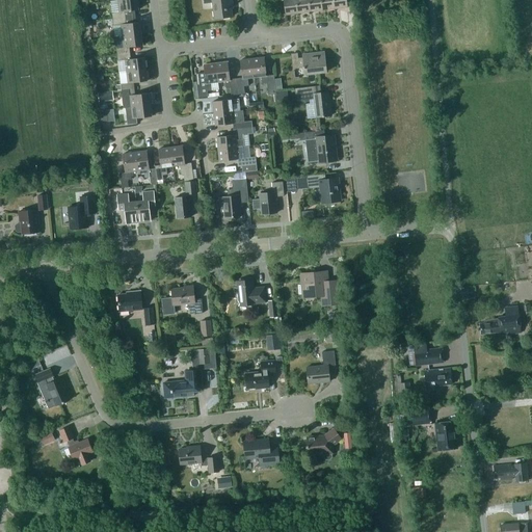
[(111,12),(112,20),(126,18),(125,11),(138,9),(136,0),(121,0),(117,0),(118,12),(111,12)]
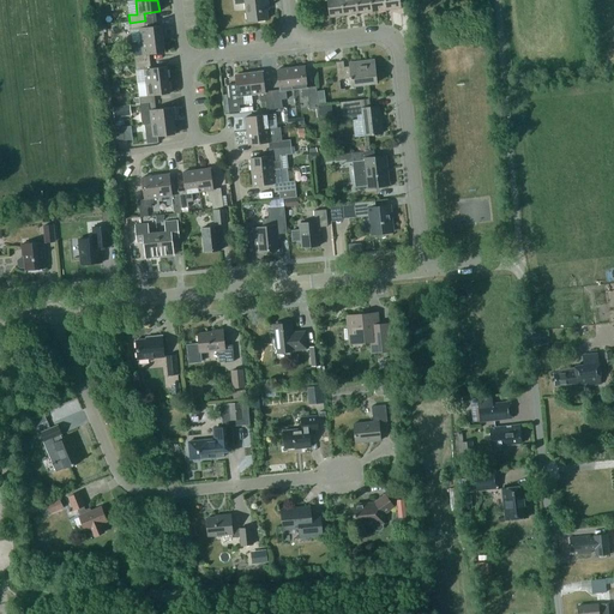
[(265,5),(268,4),(266,0),(235,0),(236,4),(246,2),(247,22),(266,19),(265,5)]
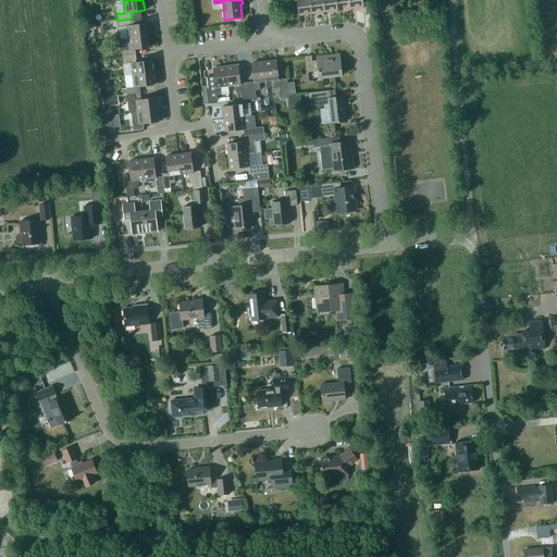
[(296,0),(298,16),(312,14),(310,0),(296,0)]
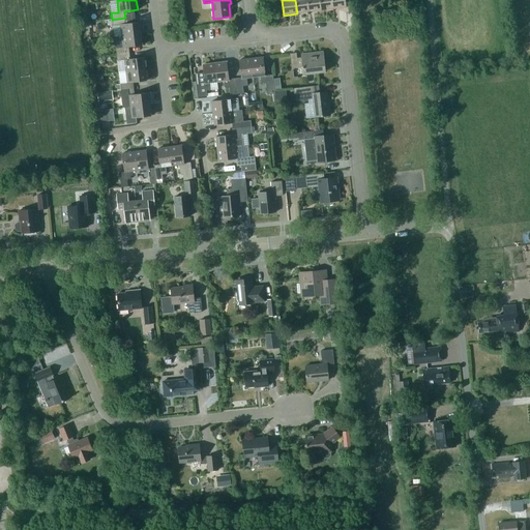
[(295,0),(297,13),(310,12),(307,0),(295,0)]
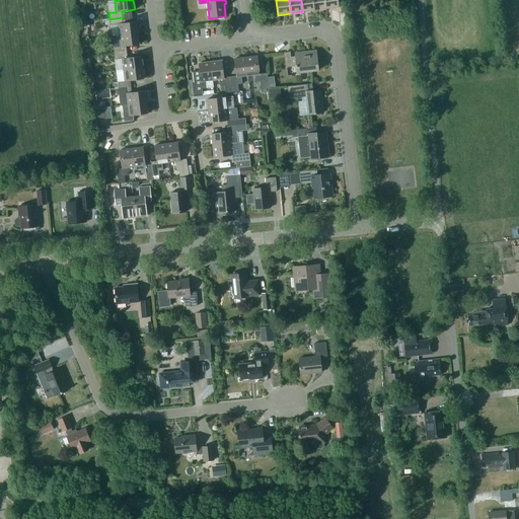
[(313,0),(301,0),(303,12),(315,10),(313,0)]
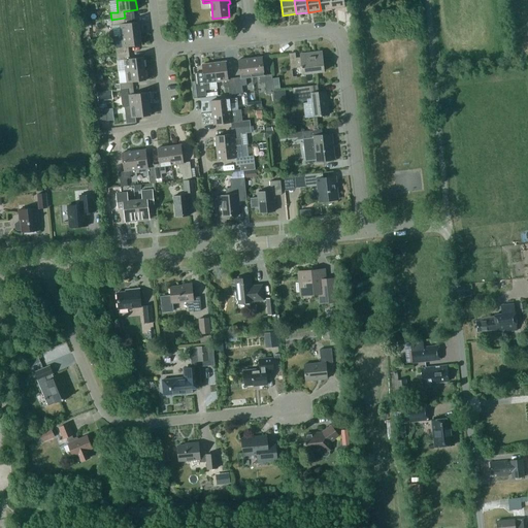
[(319,0),(321,10),(332,9),(331,0),(319,0)]
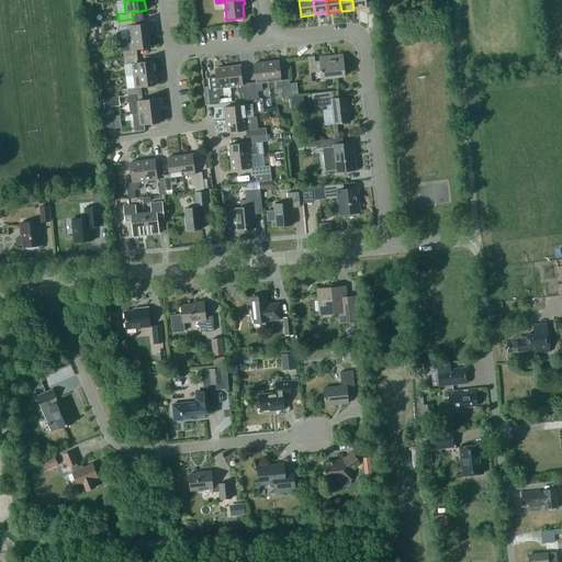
[(352,0),(353,10),(367,8),(366,0),(352,0)]
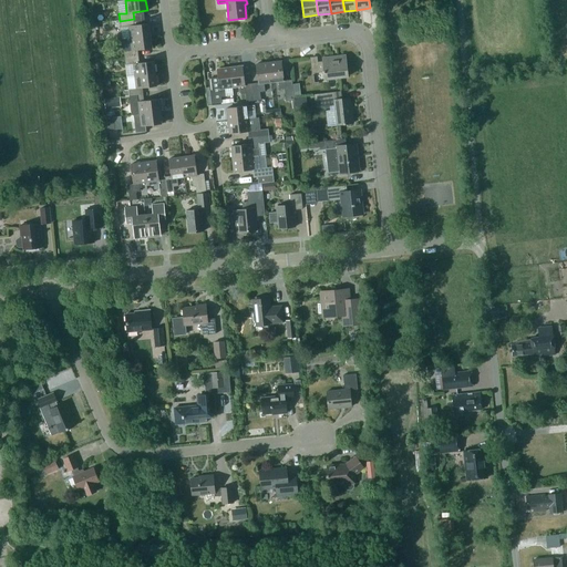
[(129,27),(130,39),(151,35),(148,23),(134,26),(134,19),(120,21),(121,28),(129,27)]
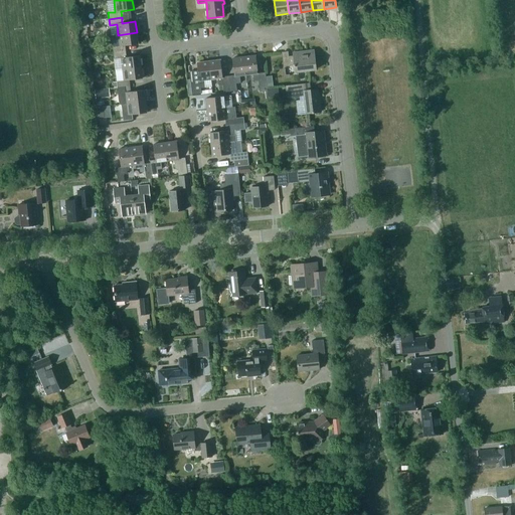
[(111,37),(113,53),(126,51),(125,45),(138,44),(137,32),(118,35),(118,36),(111,37)]
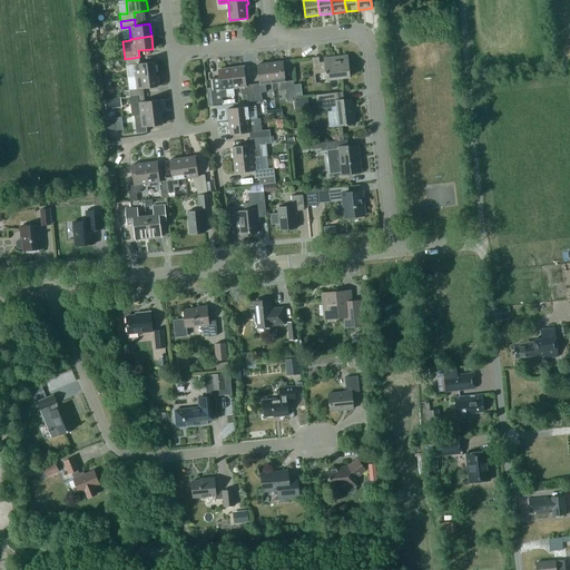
[(325,62),(320,62),(318,57),(312,58),(313,74),(321,72),(326,71),(326,79),(337,78),(337,79),(349,78),(346,56),(338,57),(340,59),(325,61),(325,62)]
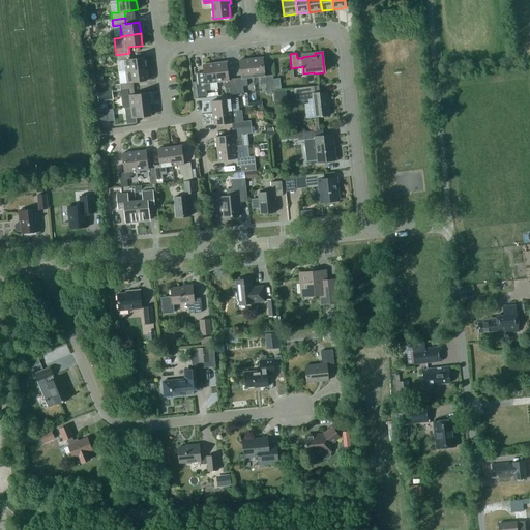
[(124,60),(125,71),(145,69),(144,57),(130,59),(129,53),(116,55),(117,61),(124,60)]
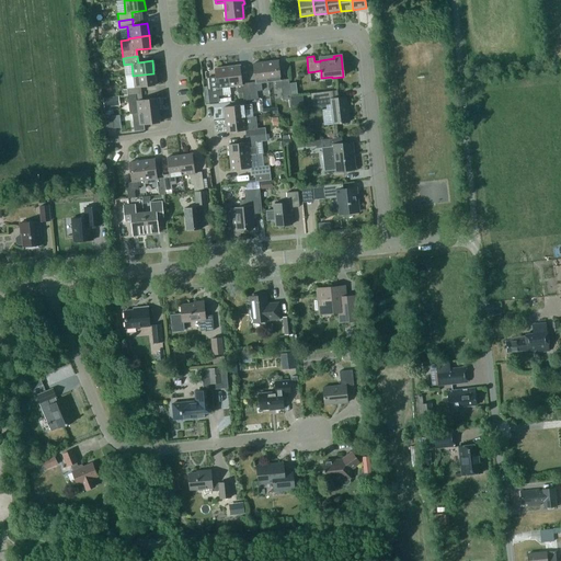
[(278,61),(265,63),(268,82),(275,81),(276,89),(282,89),(283,101),(292,100),(289,81),(281,82),(281,80),(278,61)]
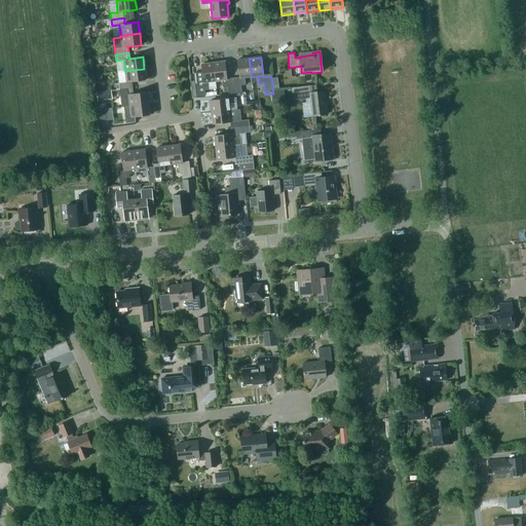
[(233,78),(235,94),(241,92),(240,85),(246,85),(245,78),(252,77),(249,59),(237,60),(239,77),(233,78)]
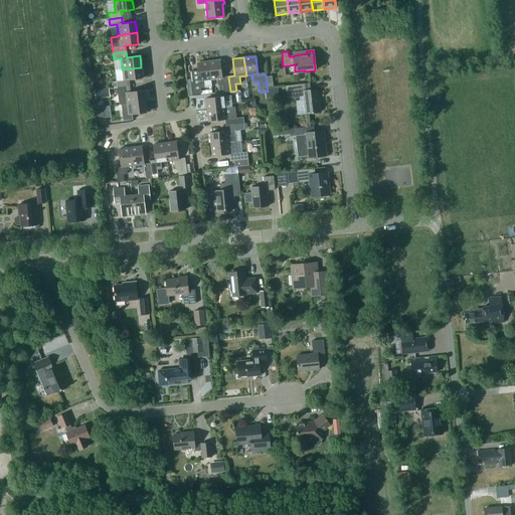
[(230,92),(228,76),(222,77),(220,60),(208,61),(210,79),(217,78),(218,86),(223,86),(224,93),(230,92)]
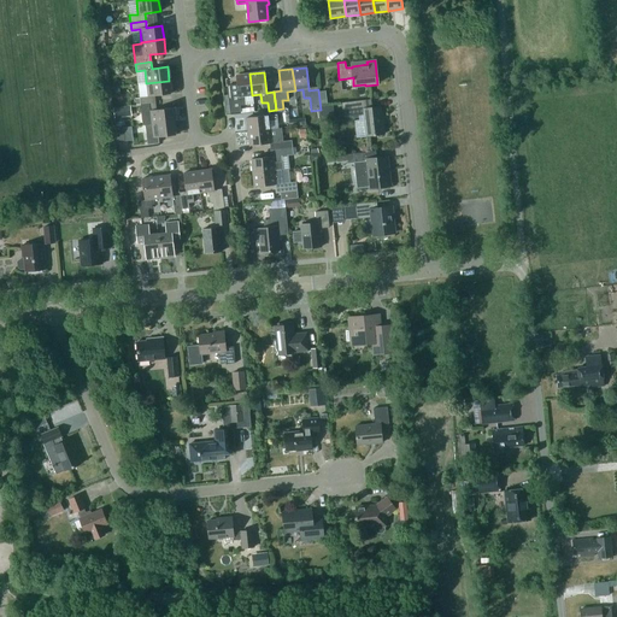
[(236,76),(238,86),(227,87),(230,113),(241,112),(240,106),(246,105),(245,97),(252,95),(250,74),(236,76)]
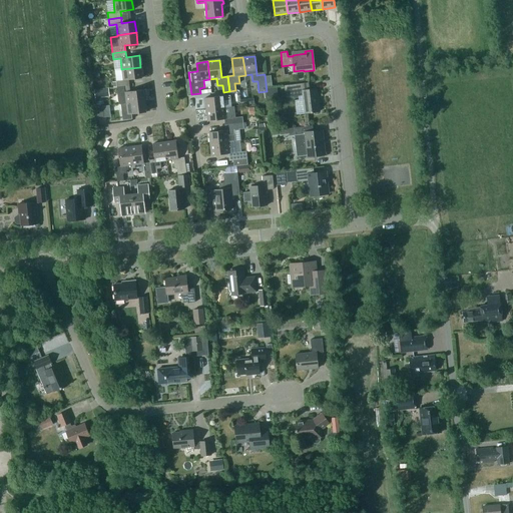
[(116,81),(109,82),(107,85),(108,88),(117,87),(129,86),(128,79),(141,78),(140,67),(121,69),(123,80),(116,81)]
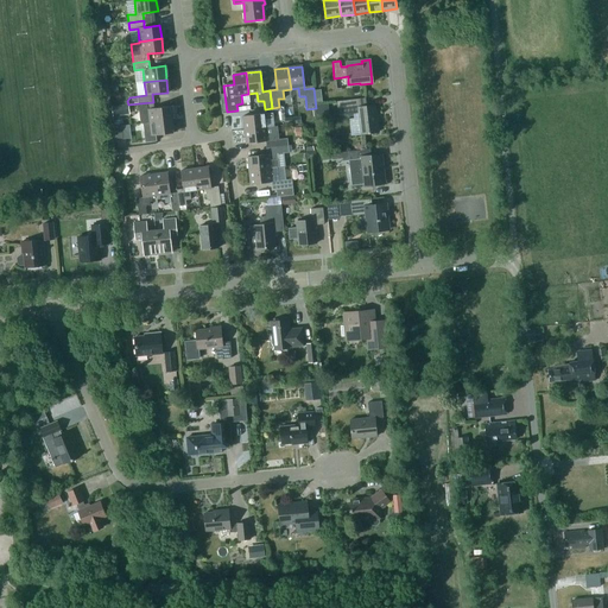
[(118,86),(108,86),(109,96),(119,95),(118,86)]
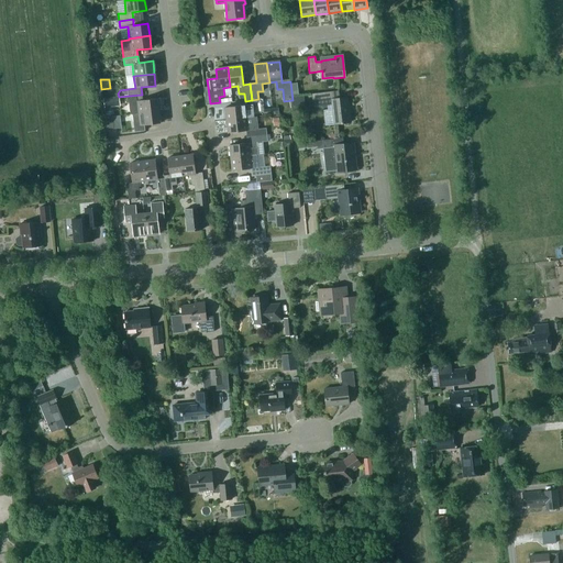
[(333,124),(350,122),(348,98),(340,98),(339,90),(312,94),(313,107),(332,105),(333,124)]
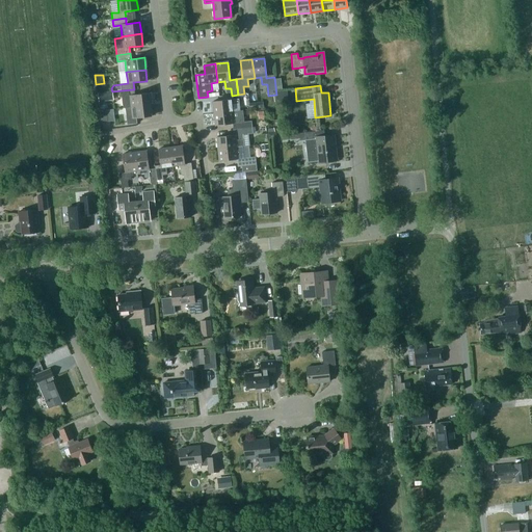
[(135,95),(134,89),(122,90),(124,108),(125,108),(150,105),(149,92),(135,95)]
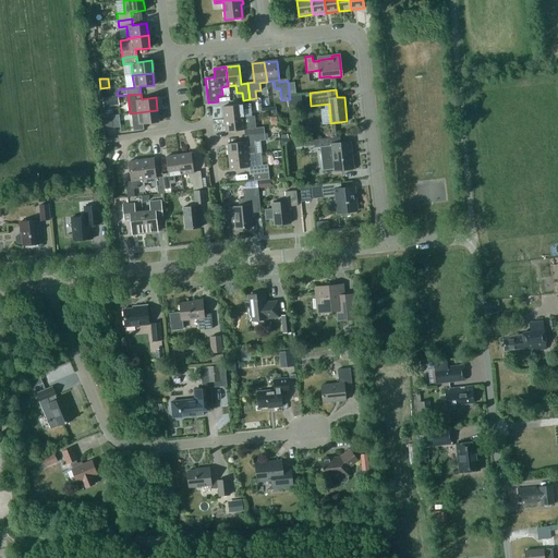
[(104,107),(119,106),(118,96),(102,98),(104,107)]
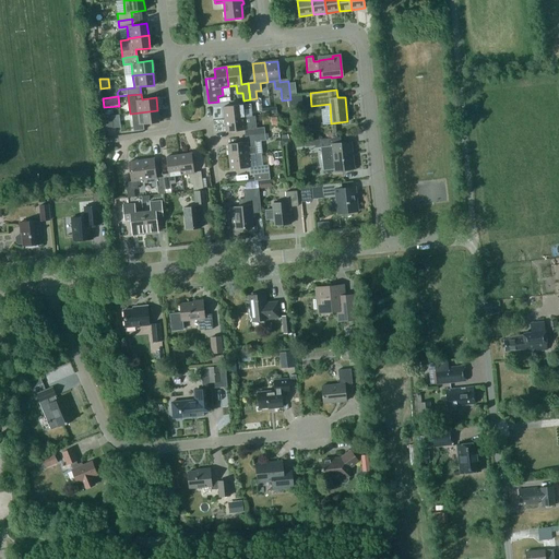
[(301,99),(290,100),(292,110),(304,109),(301,99)]
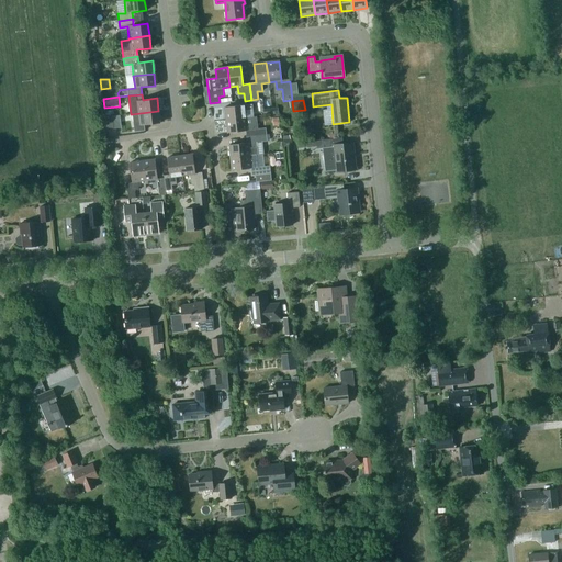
[(225,108),(226,120),(246,117),(245,111),(253,110),(253,104),(245,105),(244,105),(225,108)]
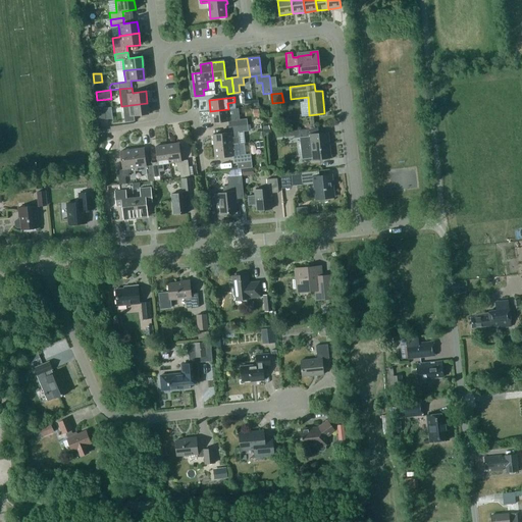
[(149,114),(147,103),(122,106),(124,122),(135,121),(134,116),(149,114)]
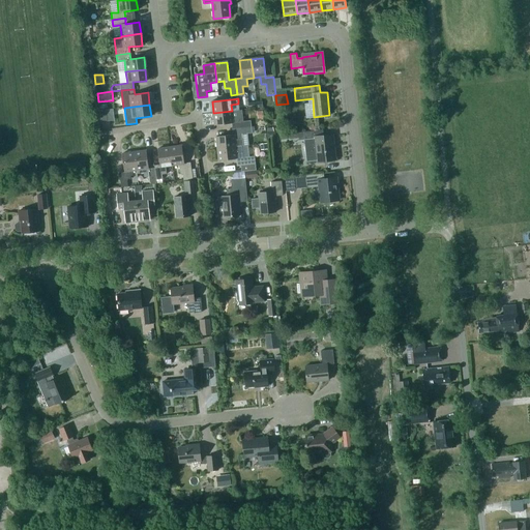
[(241,110),(213,113),(214,125),(232,123),(232,129),(251,127),(251,122),(242,122),(241,110)]
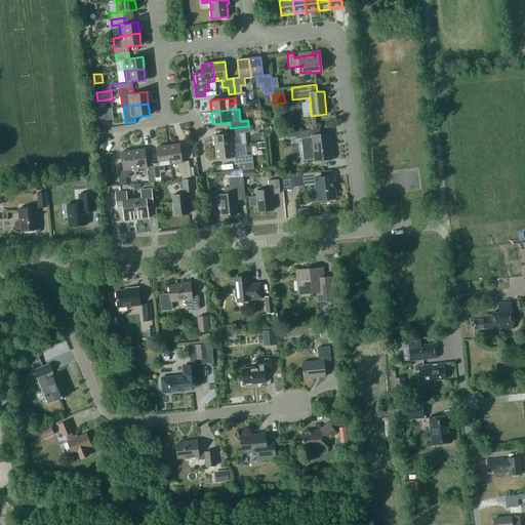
[(248,126),(230,128),(231,134),(214,135),(215,148),(239,145),(240,145),(239,134),(249,133),(248,126)]
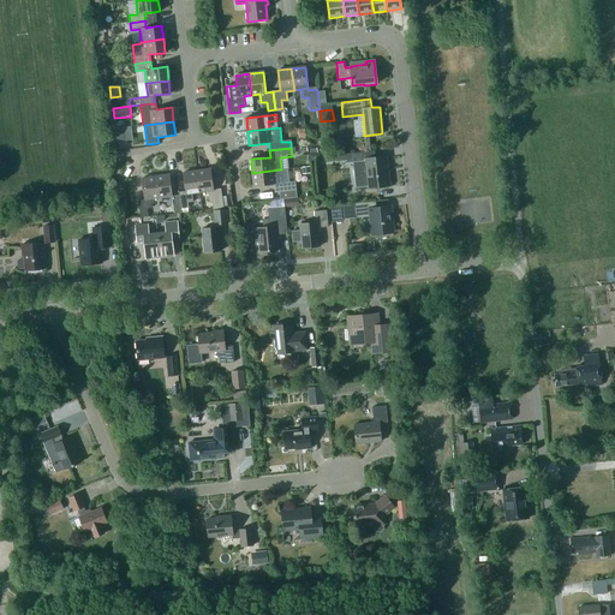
[(374,151),(352,153),(353,165),(354,163),(357,190),(388,186),(386,159),(375,160),(374,151)]
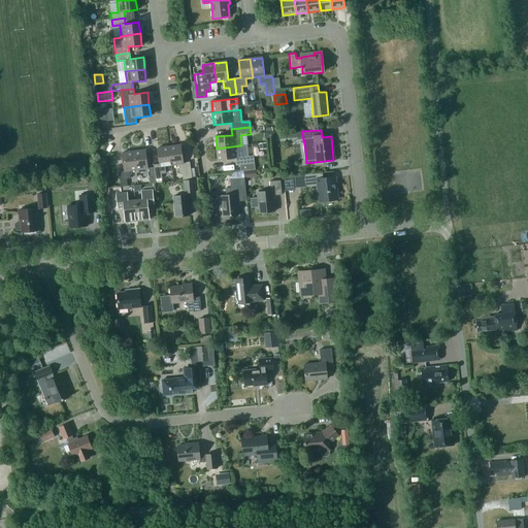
[(180,144),(169,146),(171,165),(178,164),(178,169),(177,169),(177,170),(177,173),(178,173),(182,173),(183,179),(192,178),(191,169),(190,162),(184,163),(180,144)]
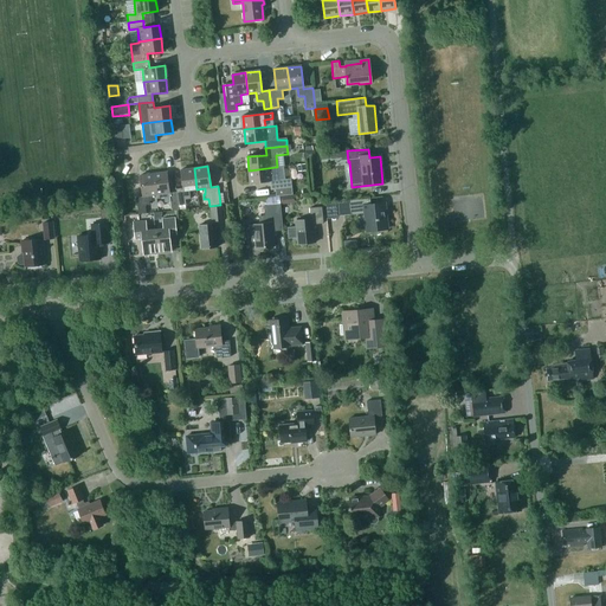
[(276,167),(249,171),(250,185),(270,182),(271,191),(291,188),(290,180),(277,181),(276,167)]
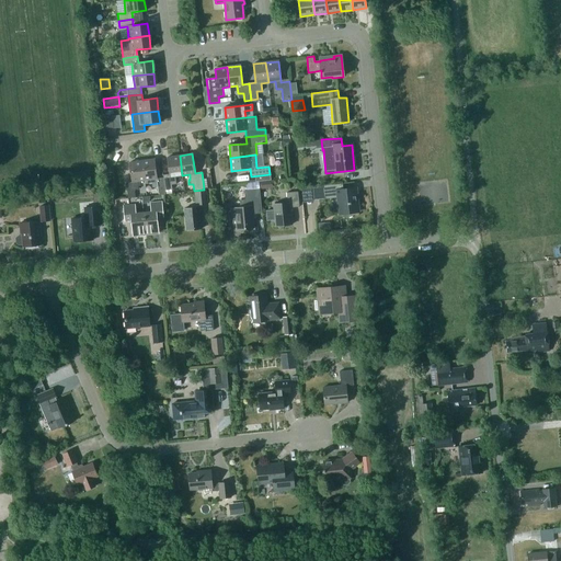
[(182,175),(180,156),(167,157),(169,174),(163,175),(165,191),(172,191),(171,184),(176,184),(175,176),(182,175)]
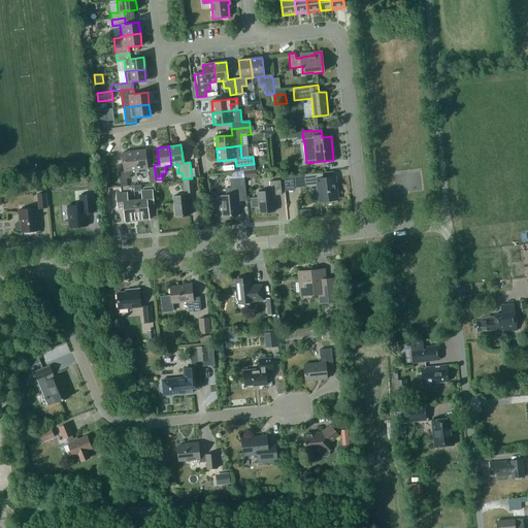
[(145,150),(134,152),(136,169),(142,169),(143,176),(149,175),(150,185),(155,184),(153,168),(149,169),(145,150)]
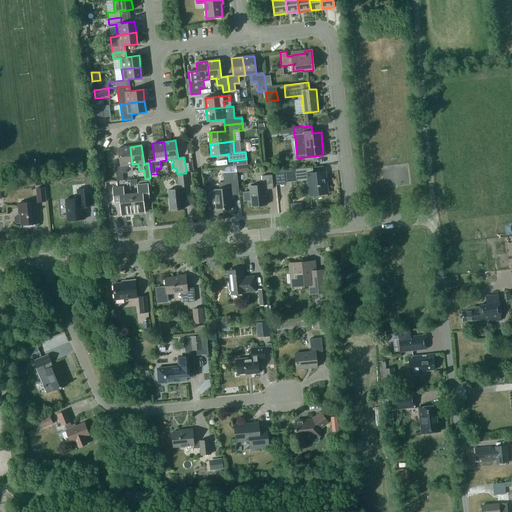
[(132,164),(130,147),(118,148),(120,166),(115,167),(116,175),(114,175),(114,181),(123,180),(122,173),(126,173),(125,165),(132,164)]
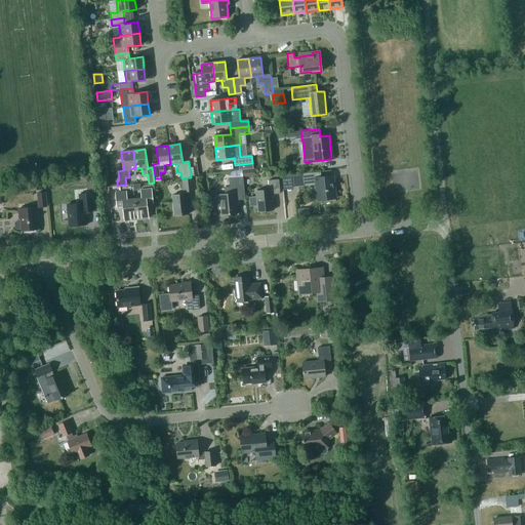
[(303,174),(290,175),(291,188),(304,187),(303,180),(314,179),(315,185),(317,200),(336,198),(334,176),(321,178),(320,172),(303,174)]
